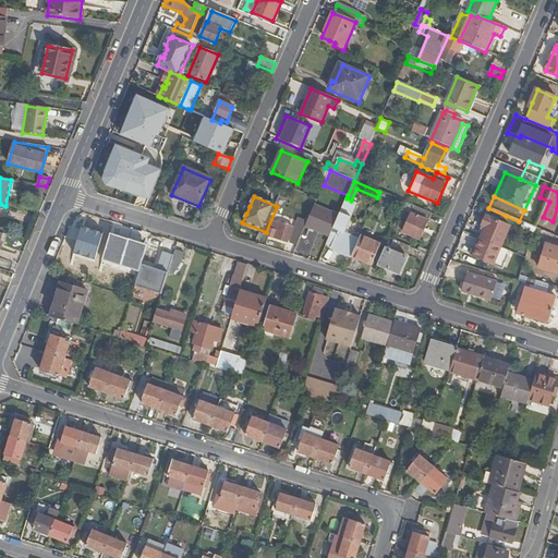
[(421,241),(432,215),(405,203),(402,209),(412,214),(403,233),(421,241)]
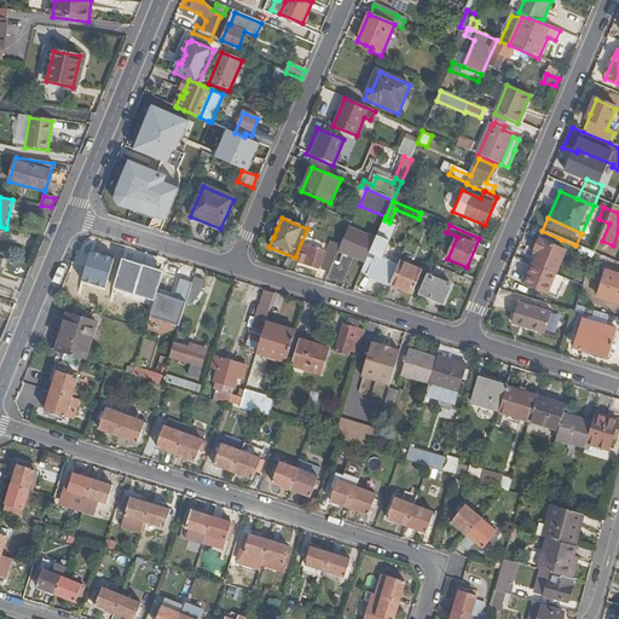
[(370,254),(377,258),(383,243),(376,239),(370,254)]
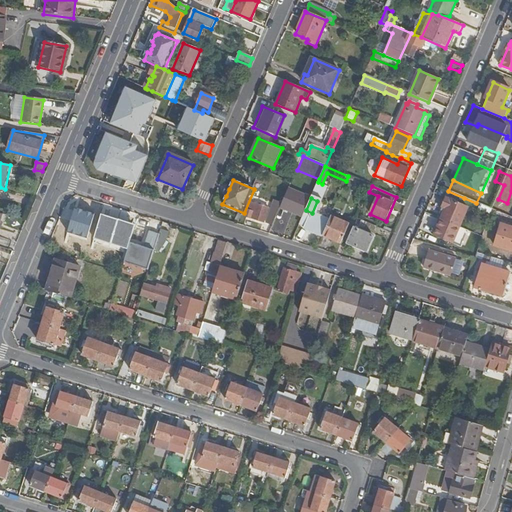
[(447,198),(442,208),(445,209),(440,219),(459,228),(468,208),(447,198)]
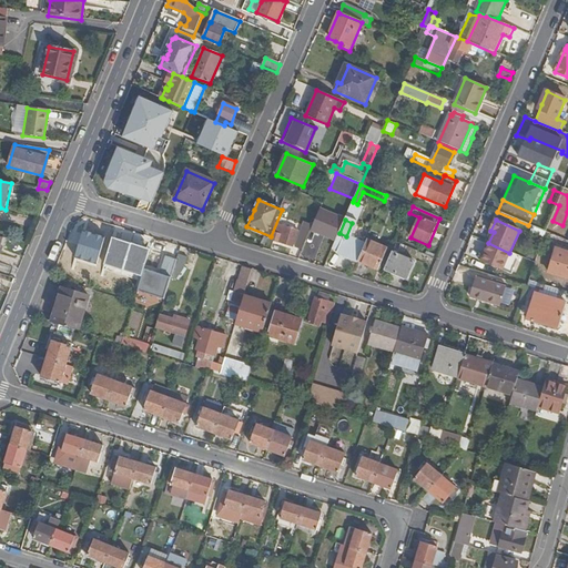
[(528,225),(515,220),(513,225),(545,240),(546,233),(528,225)]
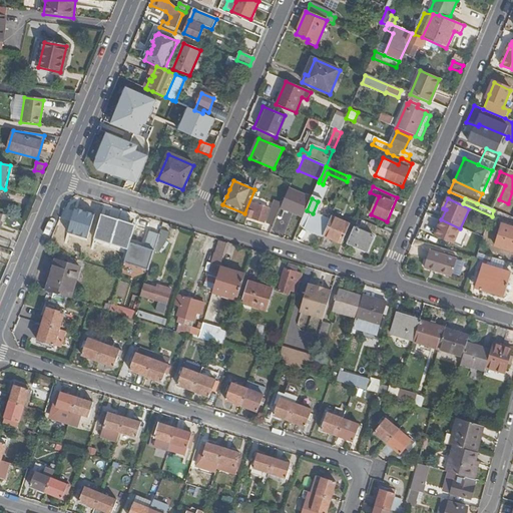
[(249,203),(245,217),(265,222),(269,209),(249,203)]
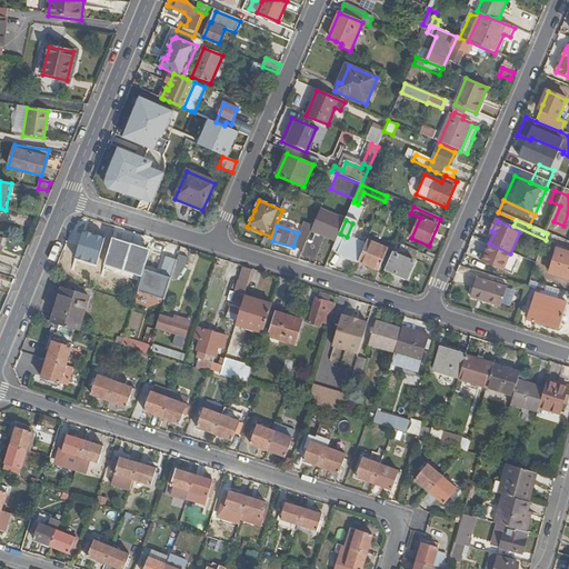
[(303,250),(312,230),(303,227),(297,248),(303,250)]
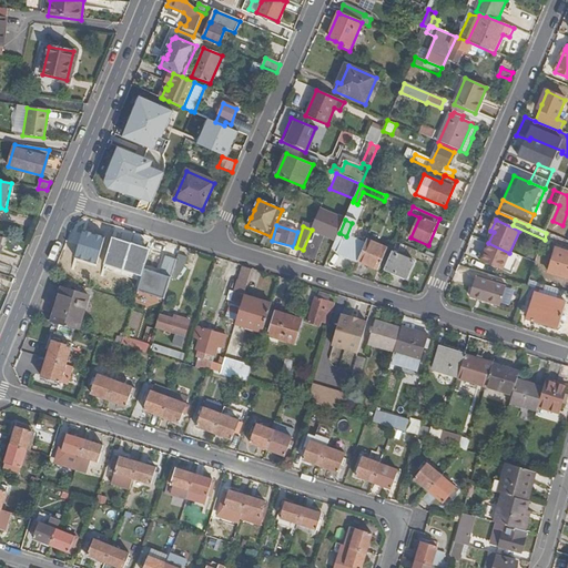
[(358,263),(366,245),(346,236),(338,254),(358,263)]
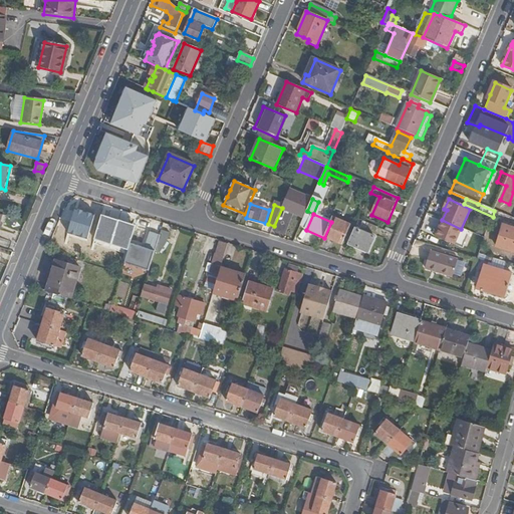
[(331,222),(324,238),(342,245),(350,226),(332,218),(331,222)]
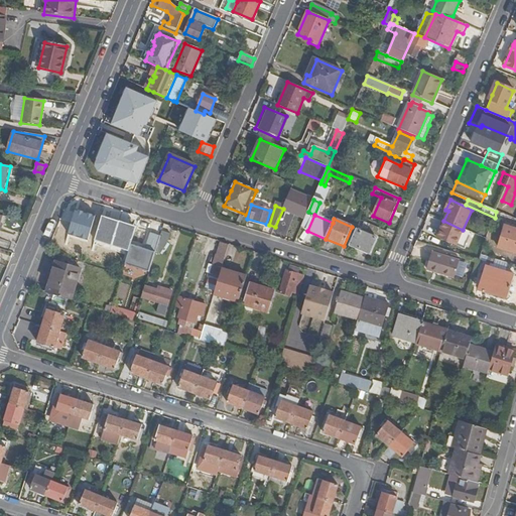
[(84,222),(75,248),(85,251),(88,242),(99,245),(96,257),(107,260),(116,232),(84,222)]
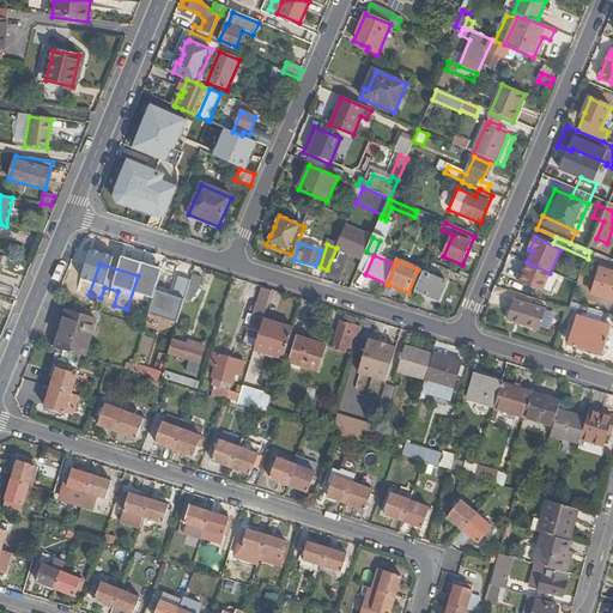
[(612,272),(600,268),(593,295),(612,301),(612,272)]
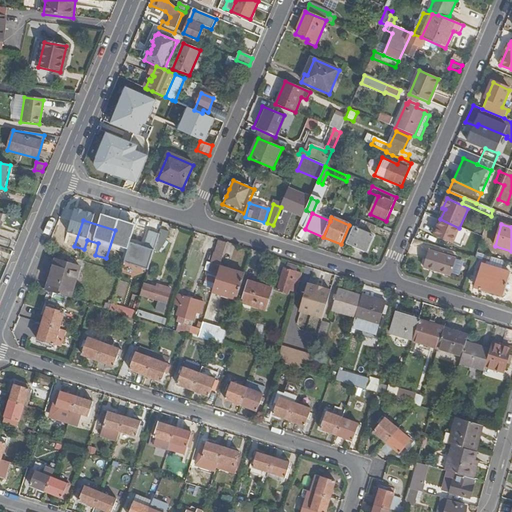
[(136,243),(155,249),(161,230),(142,225),(136,243)]
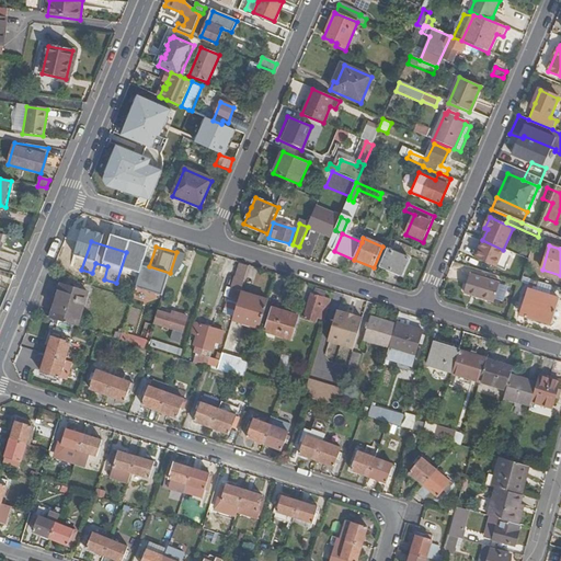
[(387,250),(380,266),(388,270),(400,275),(402,276),(409,260),(387,250)]
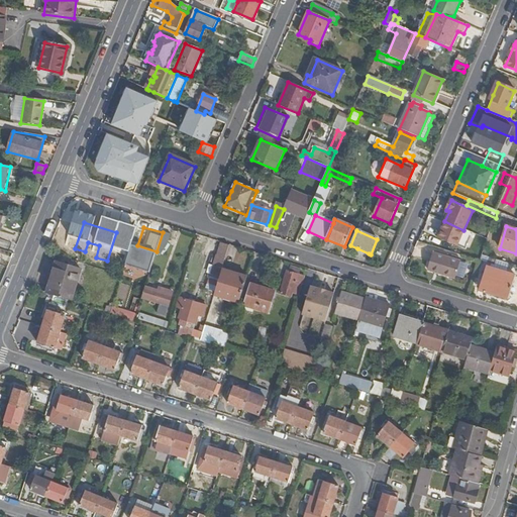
[(213,276),(220,278),(222,270),(229,246),(223,245),(219,256),(218,256),(213,273),(215,273),(213,276)]
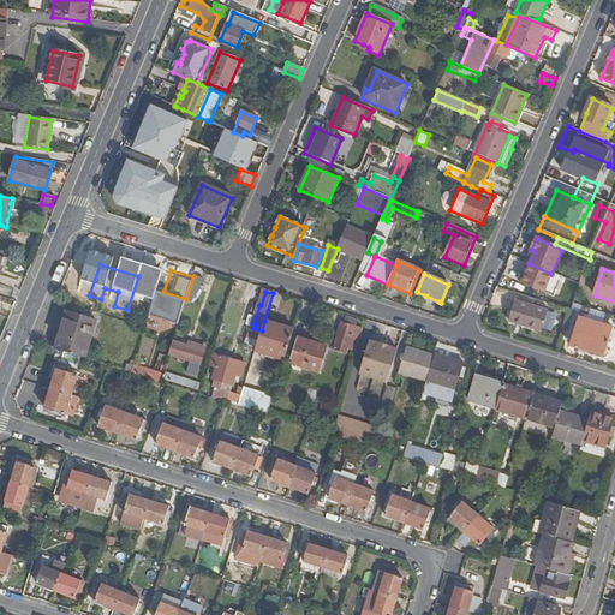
[(0,339),(16,303),(0,297),(0,339)]
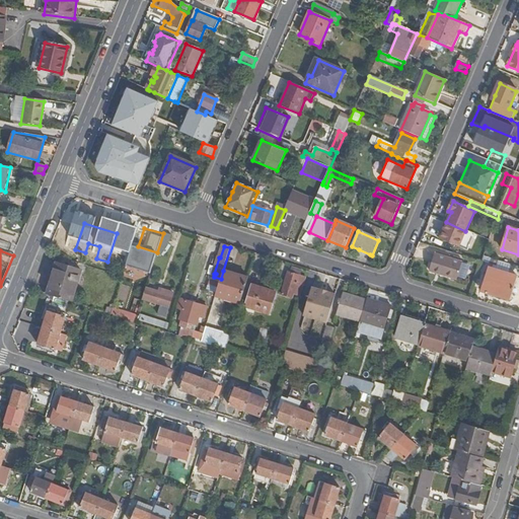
[(435,253),(430,272),(457,280),(462,263),(435,253)]
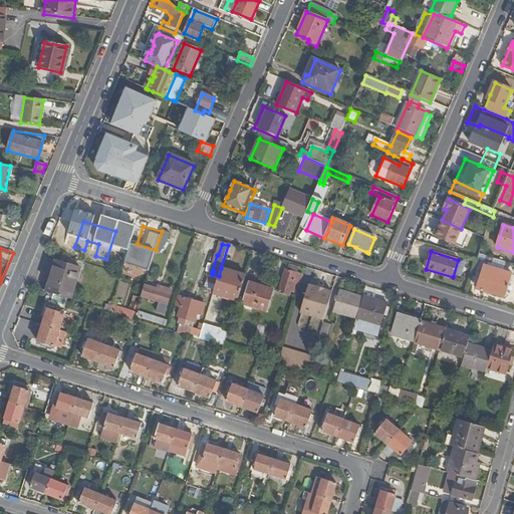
[(55,261),(46,292),(70,300),(79,269),(55,261)]
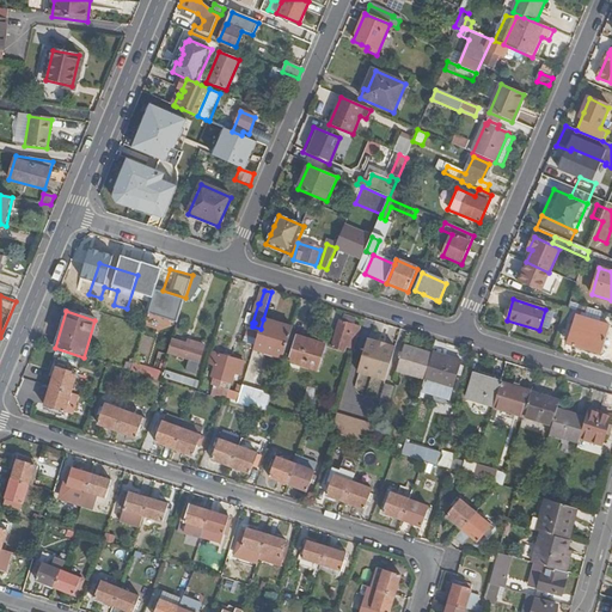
[(610,328),(576,317),(568,342),(601,354),(610,328)]
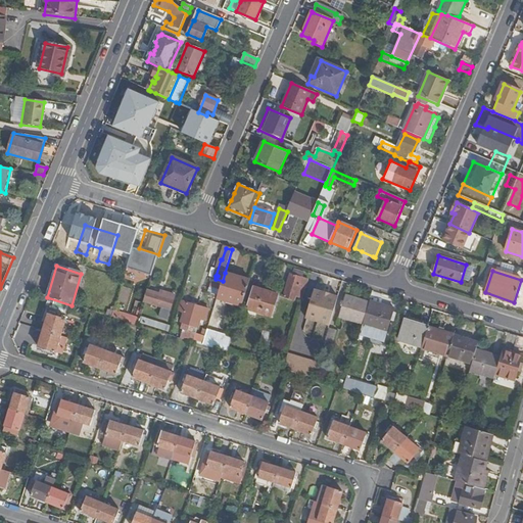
[(303,298),(308,281),(302,279),(303,274),(294,272),(293,277),(290,276),(284,297),(294,300),(296,296),(303,298)]
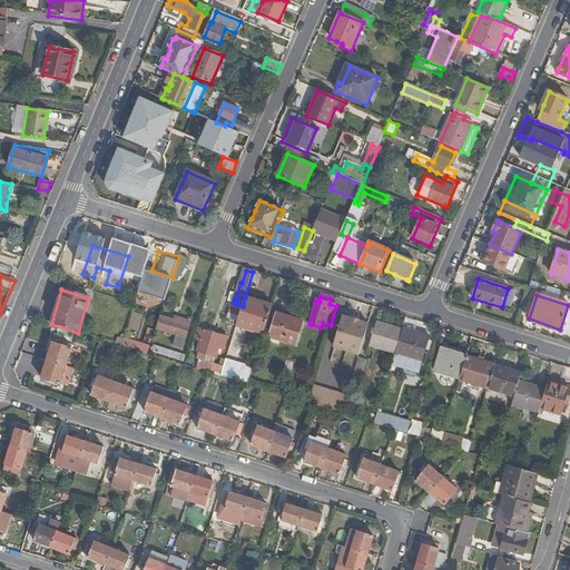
[(236,325),(263,334),(271,312),(272,305),(245,297),(243,306),(236,325)]
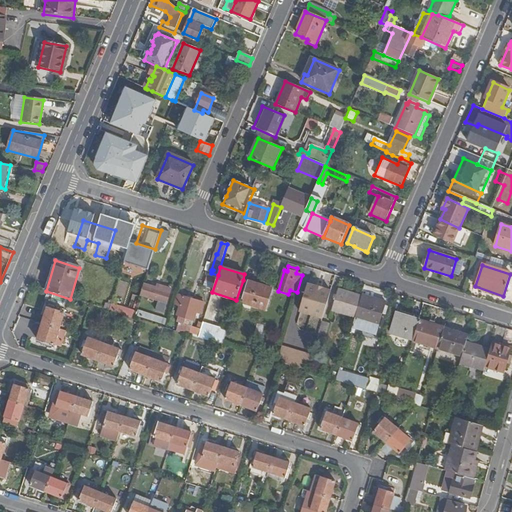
[(236,300),(236,301),(242,303),(265,310),(272,289),(243,280),(236,300)]
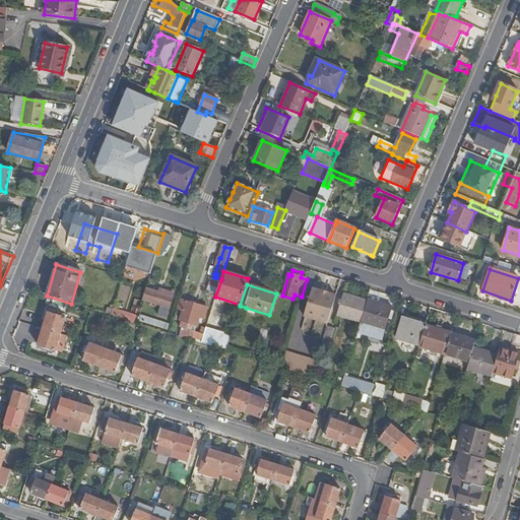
[(310,284),(295,329),(302,331),(307,316),(316,318),(325,288),(310,284)]
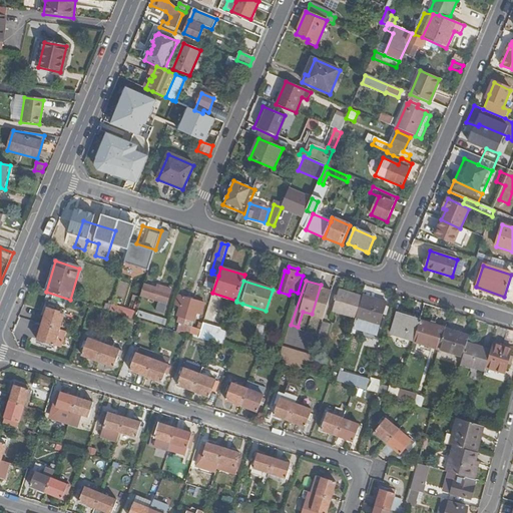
[(145,287),(142,297),(159,302),(156,312),(164,314),(170,291),(157,287),(156,290),(145,287)]
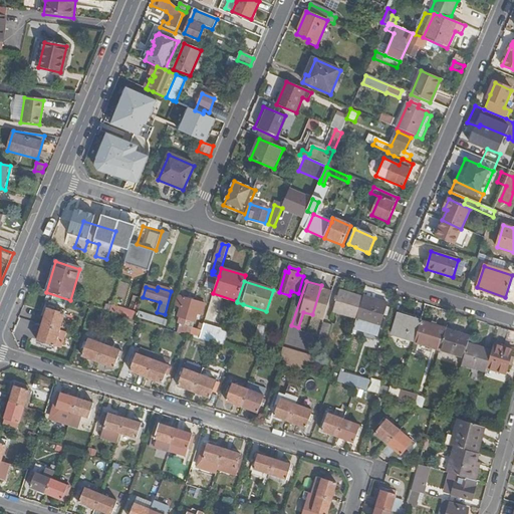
[(334,312),(357,319),(363,298),(341,291),(334,312)]
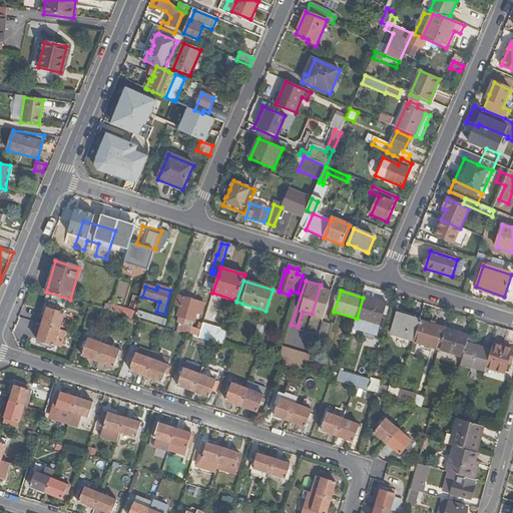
[(387,303),(364,296),(363,298),(357,319),(356,320),(379,327),(387,303)]
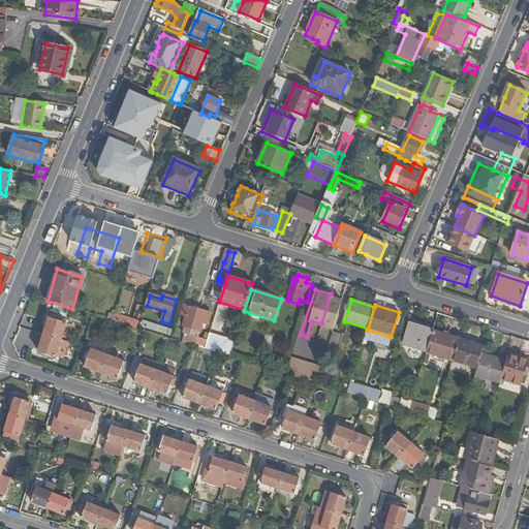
[(206,347),(208,341),(190,336),(192,329),(199,332),(203,322),(207,324),(210,313),(184,306),(181,314),(185,315),(182,327),(187,328),(184,340),(206,347)]
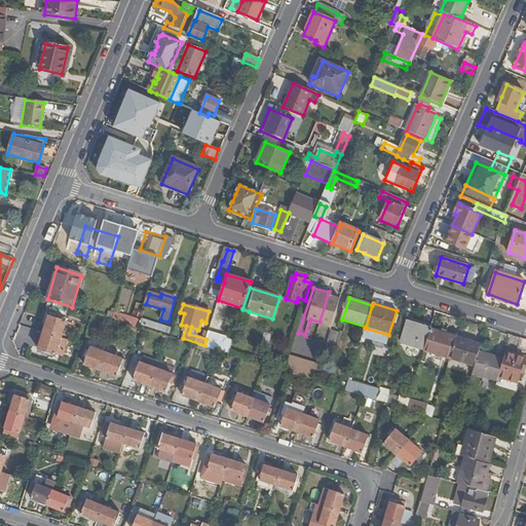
[(113,313),(112,320),(120,322),(122,315),(113,313)]
